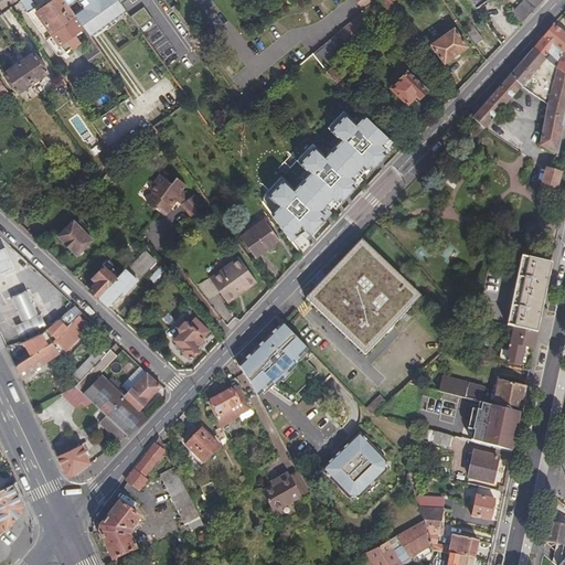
[(35,6),(31,0),(20,0),(19,1),(27,12),(35,6)]
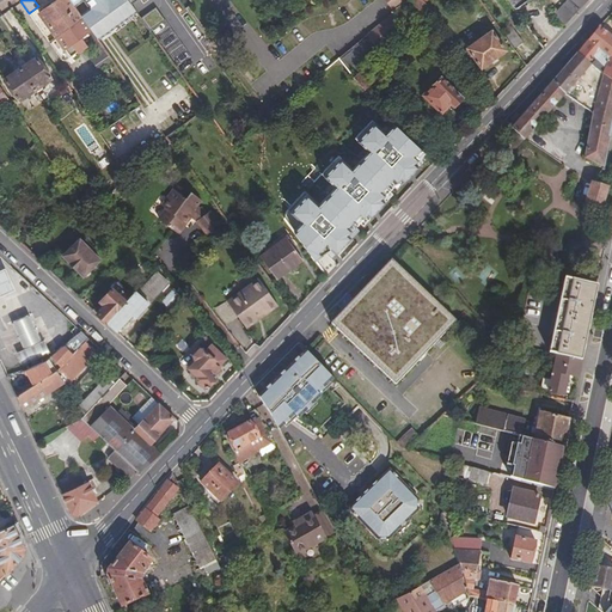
[(73,5),(68,0),(55,0),(38,12),(55,37),(56,38),(83,19),(80,14),(73,5)]
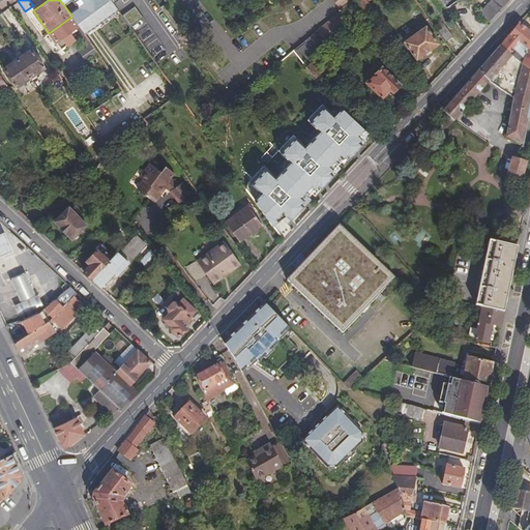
[(111,0),(88,0),(69,12),(84,33),(118,9),(113,2),(111,0)]
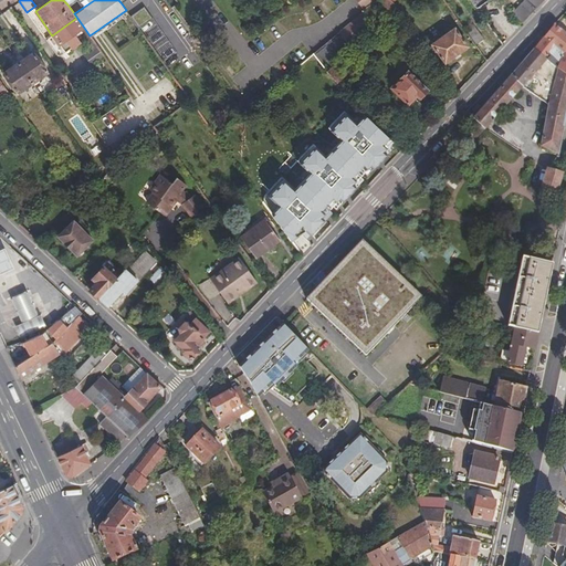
[(377,1),(377,0),(355,0),(365,11),(377,1)]
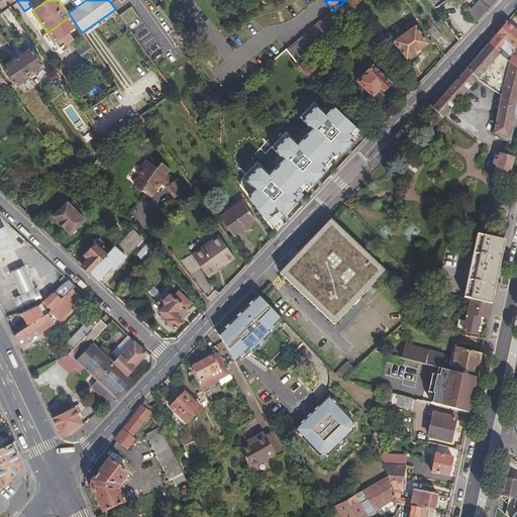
[(344,0),(344,1),(354,16),(364,10),(356,0),(344,0)]
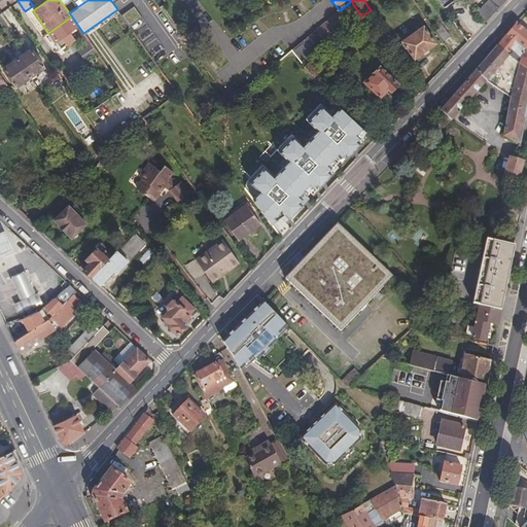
[(488,0),(477,11),(487,22),(499,8),(490,0),(488,0)]
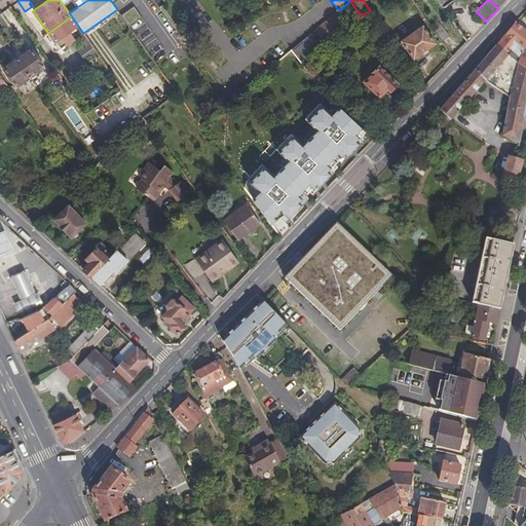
[(127,26),(140,17),(133,7),(120,15),(127,26)]
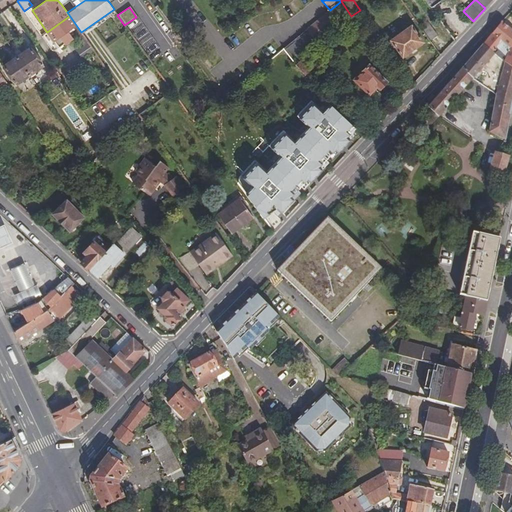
[(283,49),(294,61),(340,22),(330,10),(283,49)]
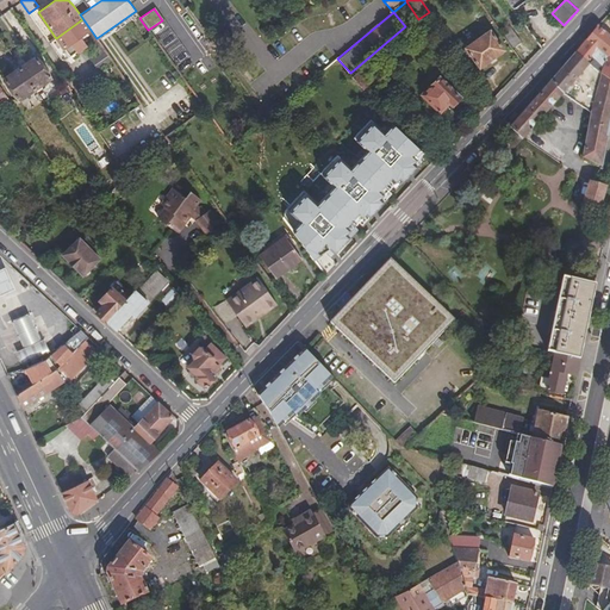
[(89,29),(82,19),(56,38),(68,55),(75,50),(76,51),(86,45),(80,36),(85,32),(89,29)]
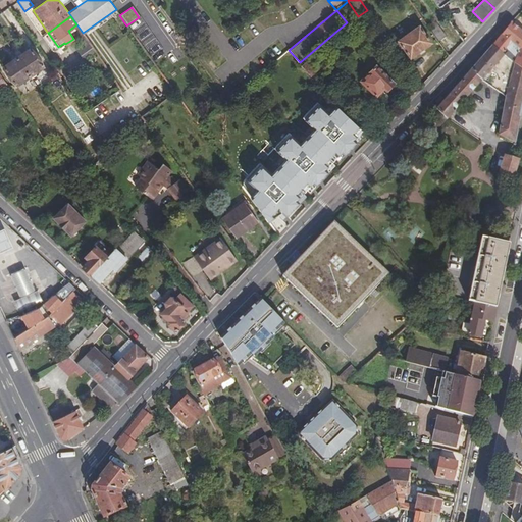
[(521,32),(511,22),(492,45),(502,53),(507,47),(516,55),(514,62),(521,69),(521,32)]
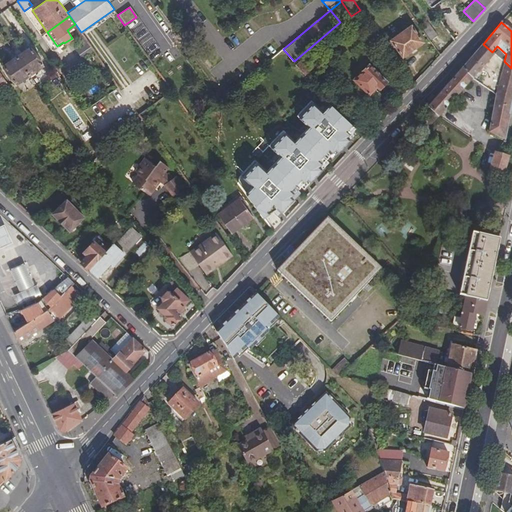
[(81,32),(75,24),(71,27),(78,36),(82,34),(81,32)]
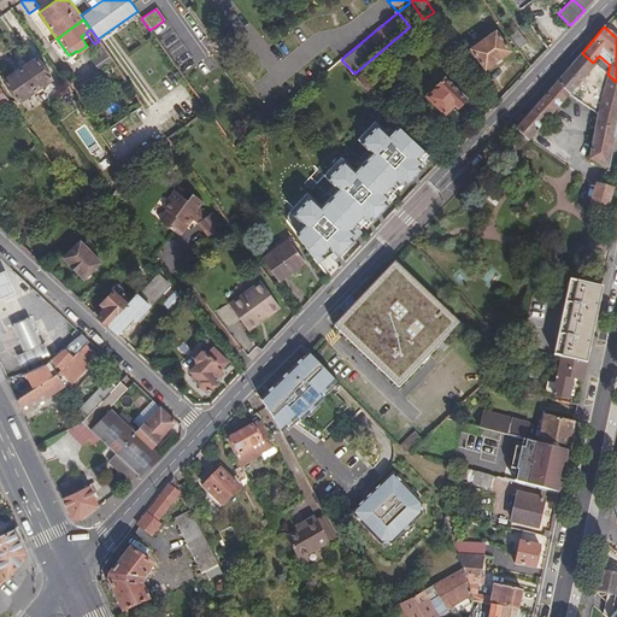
[(511,51),(497,29),(470,47),(486,69),(511,51)]
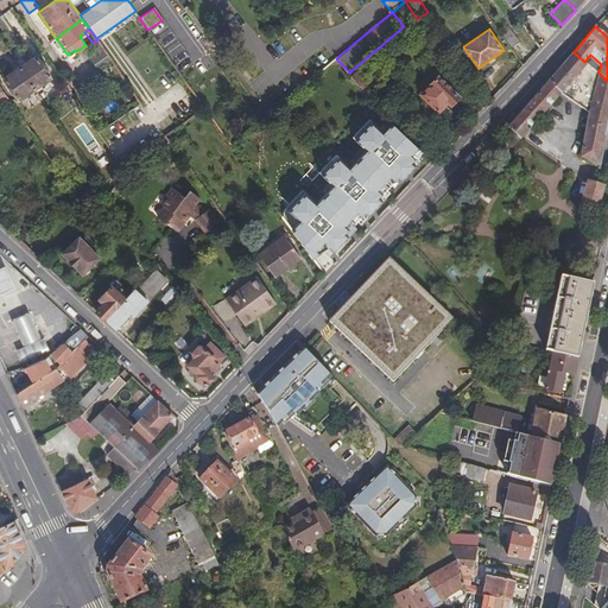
[(502,36),(512,49),(520,43),(512,30),(502,36)]
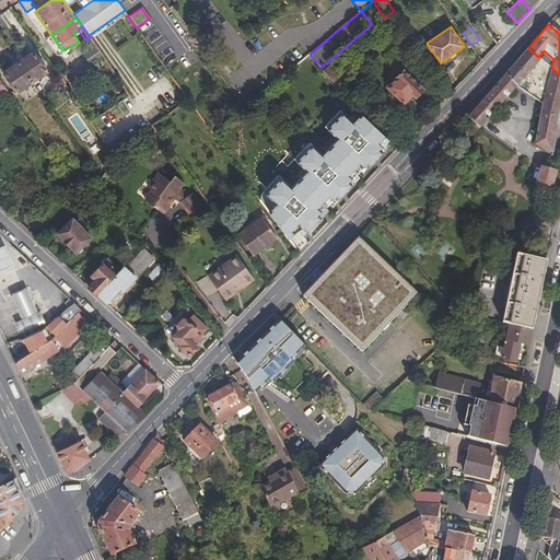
[(479,127),(480,127),(515,86),(543,104),(534,146),(551,154),(559,111),(559,74),(551,67),(538,57),(528,48),(475,109),(468,116),(474,121),(479,127)]
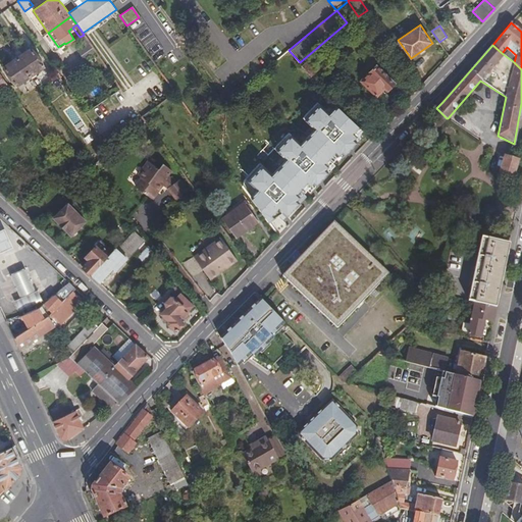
[(31,48),(17,57),(30,75),(44,66),(31,48)]
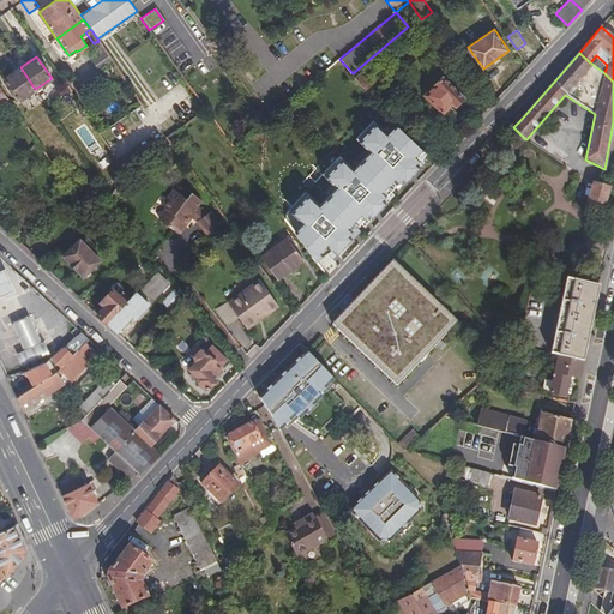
[(19,100),(35,89),(20,67),(5,78),(19,100)]
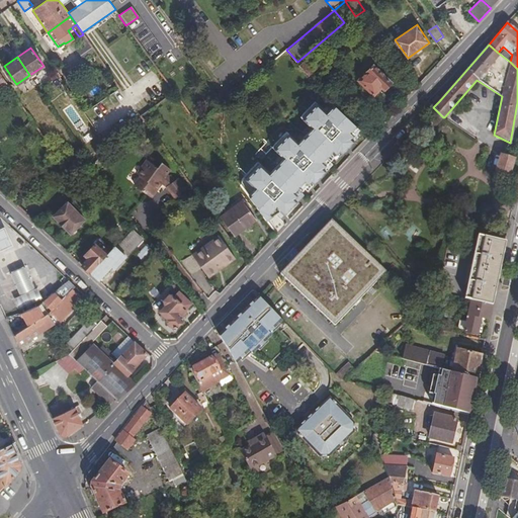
[(308,57),(299,65),(309,74),(317,66),(308,57)]
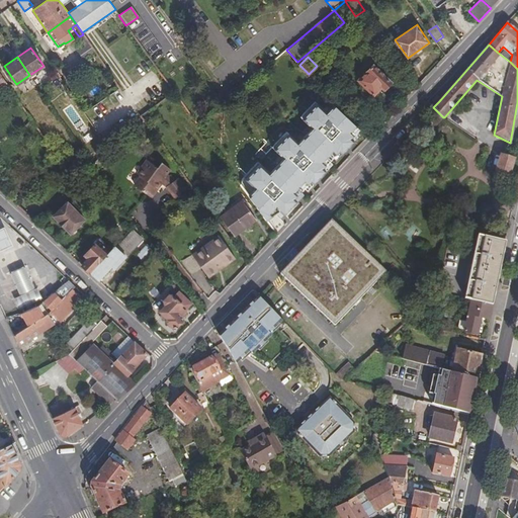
[(373,65),(372,65),(358,80),(373,95),(381,86),(385,89),(392,82),(373,65)]
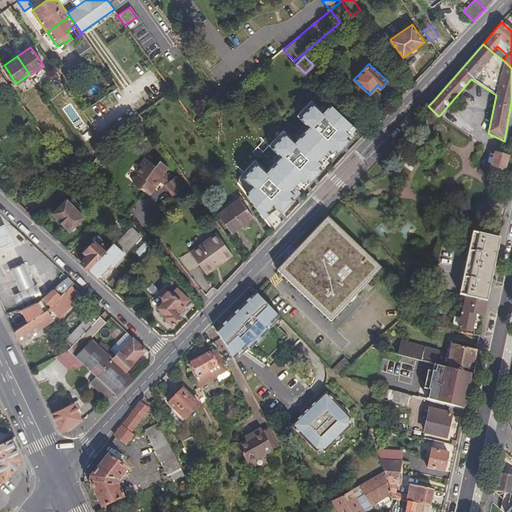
[(356,126),(334,102),(326,111),(312,100),(297,112),(308,125),(293,139),(283,126),(267,139),(276,152),(261,167),(250,153),(231,167),(231,172),(257,210),(272,203),(280,212),(351,139),(348,135),(356,126)]
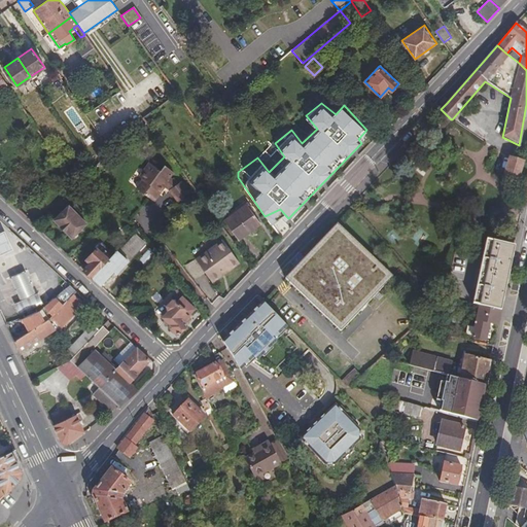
[(102,136),(131,118),(124,107),(95,125),(102,136)]
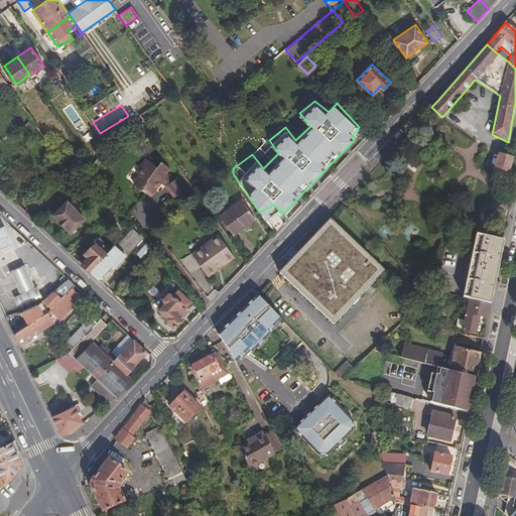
[(441,117),(436,112),(425,123),(430,128),(441,117)]
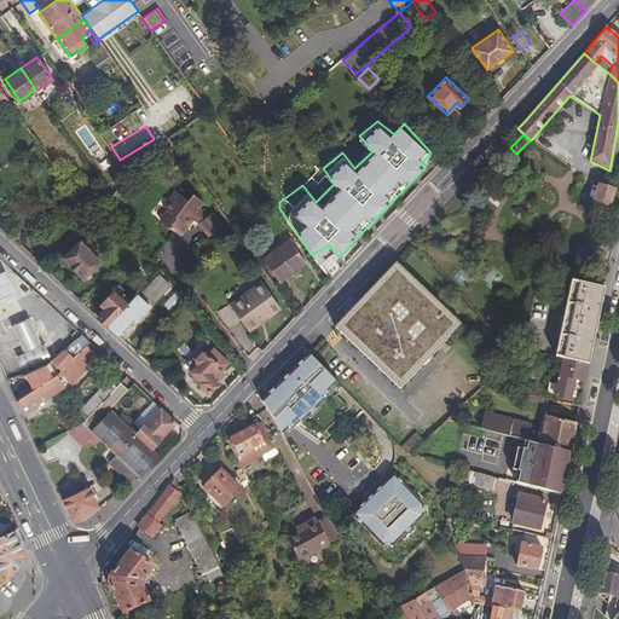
[(599,186),(596,192),(594,202),(593,204),(608,210),(614,190),(599,185),(599,186)]
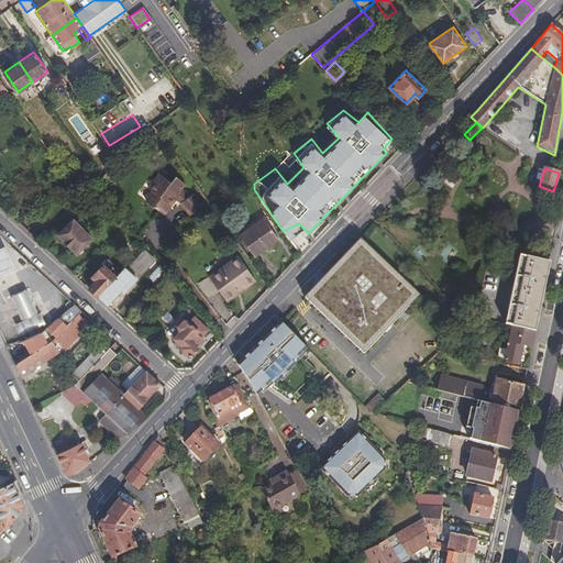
[(540,184),(542,175),(536,173),(532,181),(540,184)]
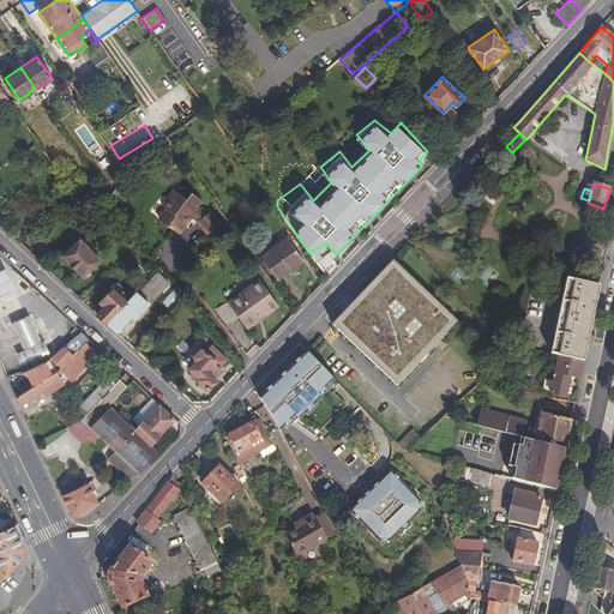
[(175,190),(168,199),(172,202),(167,209),(160,218),(179,234),(186,224),(184,223),(188,216),(197,222),(208,235),(222,226),(212,211),(208,215),(199,208),(204,200),(192,192),(187,199),(175,190)]
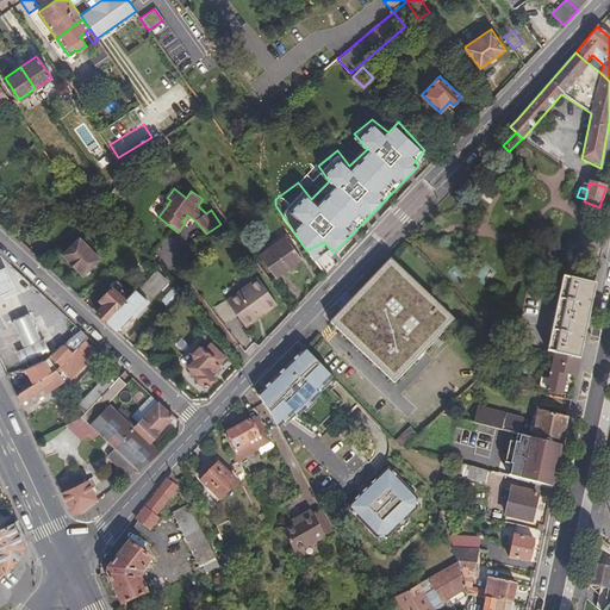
[(72,223),(78,230),(91,219),(85,211),(72,223)]
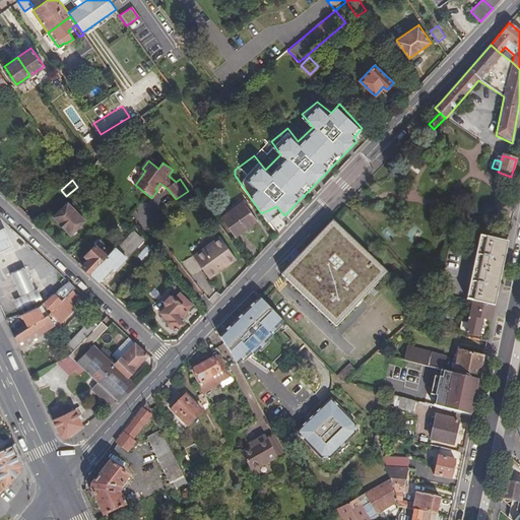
[(244,200),(220,217),(234,237),(257,219),(244,200)]
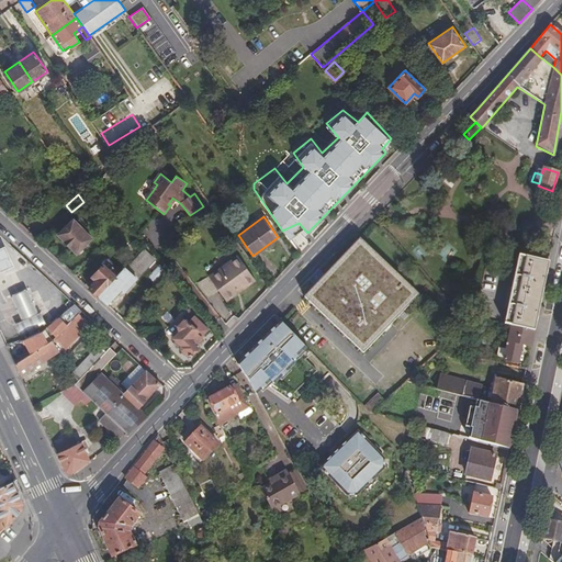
[(91,238),(71,220),(57,234),(77,253),(91,238)]
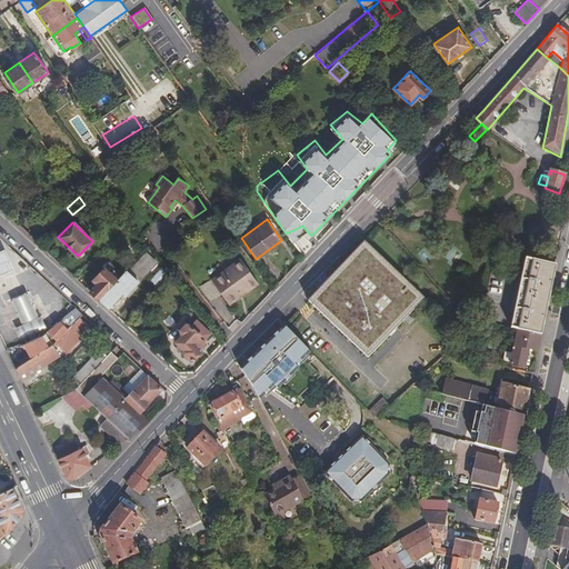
[(307,302),(363,360),(421,303),(365,246),(307,302)]
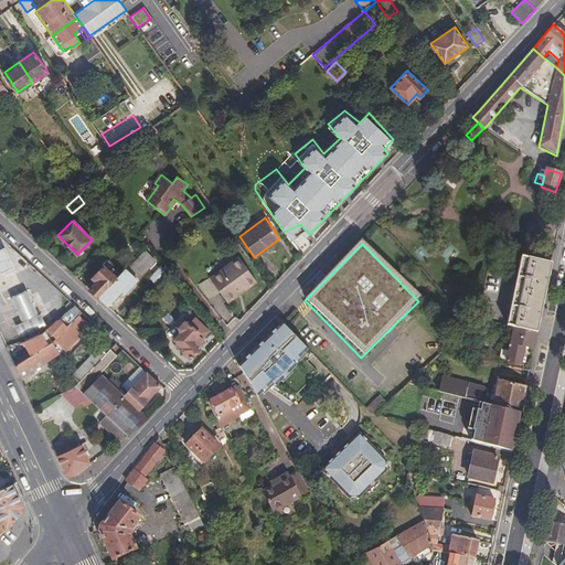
[(152,257),(155,254),(149,246),(145,249),(152,257)]
